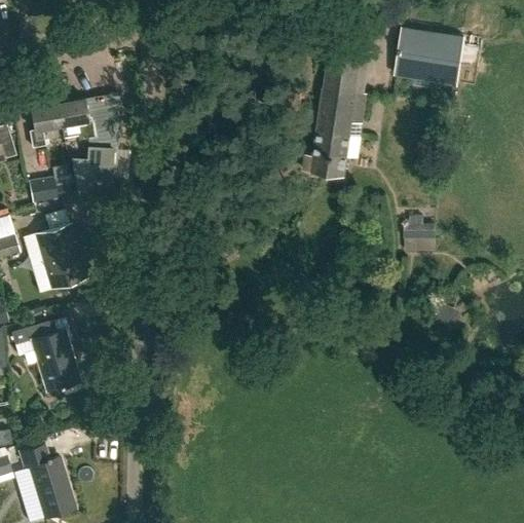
[(399,29),(391,78),(455,86),(461,37),(399,29)]
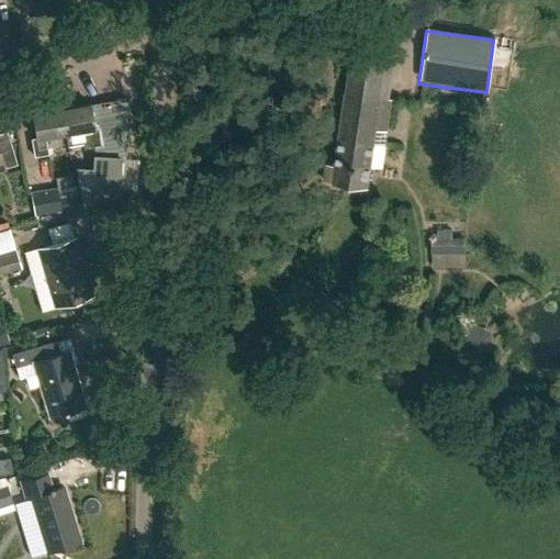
[(379,171),(381,157),(384,134),(385,134),(385,133),(384,133),(387,118),(389,118),(389,116),(388,116),(389,103),(390,103),(391,102),(385,102),(393,57),(353,51),(346,96),(344,96),(333,168),(324,167),(322,183),(366,190),(368,169),(379,171)]
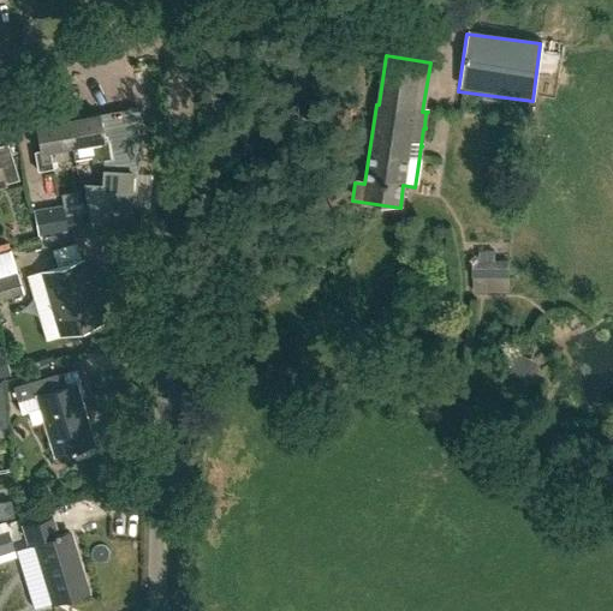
[(65,121),(70,149),(72,165),(94,161),(95,165),(111,162),(107,142),(101,142),(97,117),(65,121)]
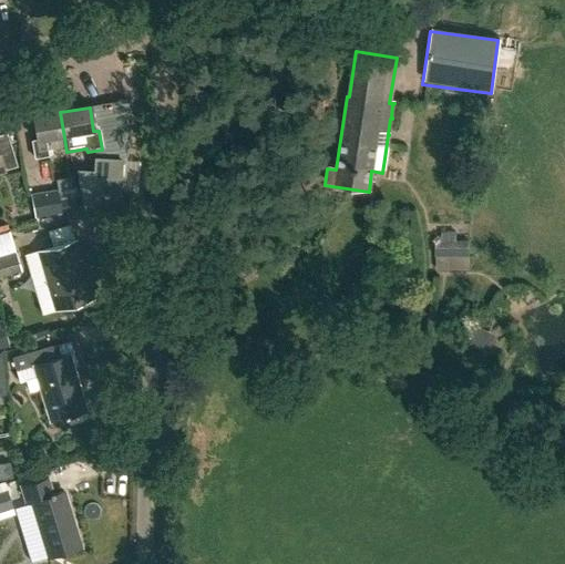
[(43,141),(64,137),(60,112),(30,118),(34,142),(29,143),(32,162),(47,159),(43,141)]
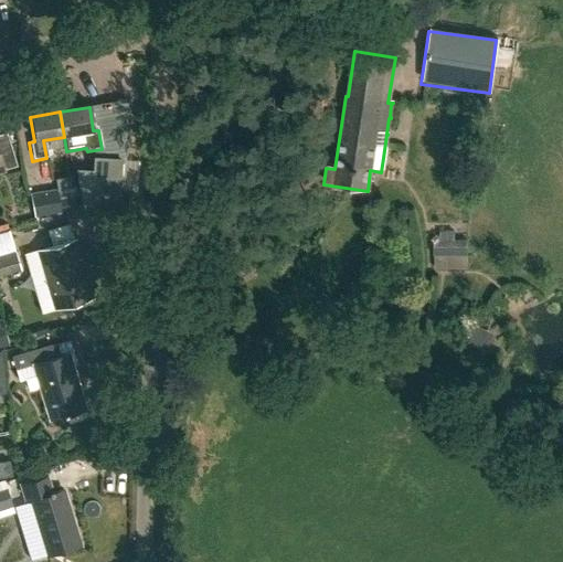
[(113,158),(89,156),(91,169),(71,167),(78,208),(116,204),(113,158)]
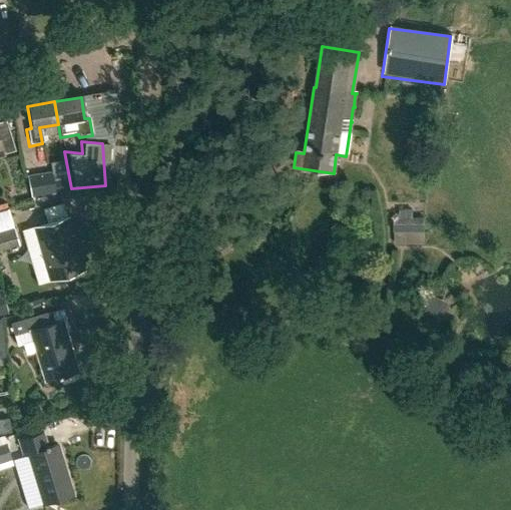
[(51,185),(49,173),(25,177),(29,199),(66,192),(65,182),(51,185)]
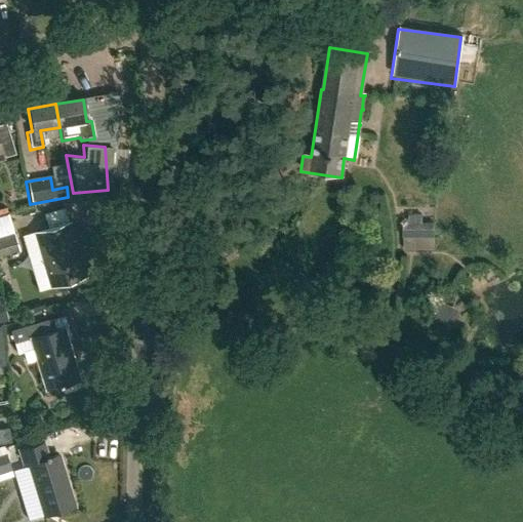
[(87,276),(72,224),(36,234),(51,286),(87,276)]
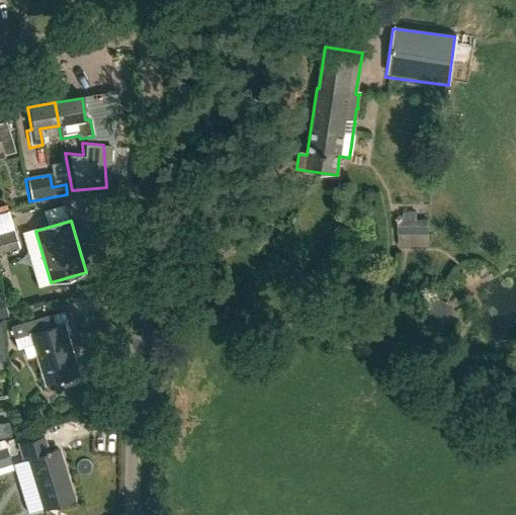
[(403,248),(429,248),(429,224),(403,224),(403,248)]
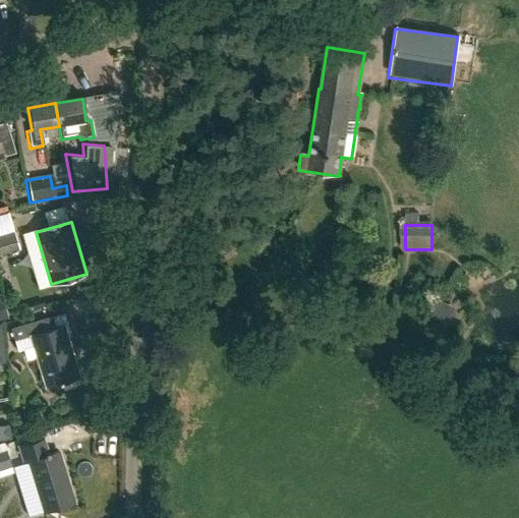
[(0,254),(17,250),(14,237),(0,240),(0,254)]
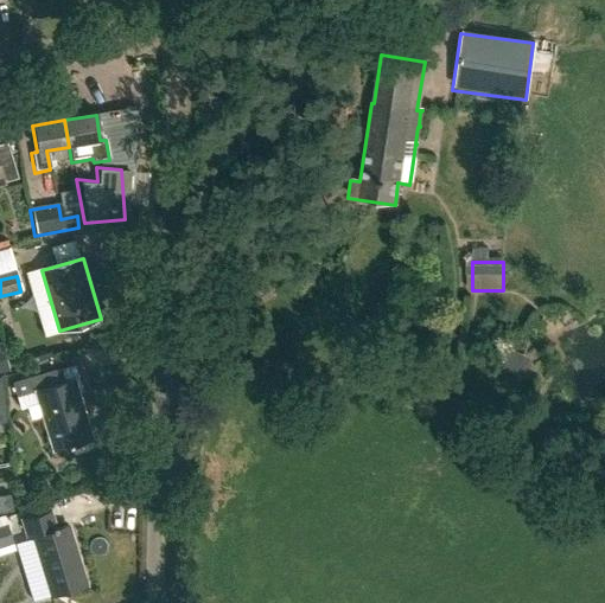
[(509,352),(501,370),(520,379),(528,360),(509,352)]
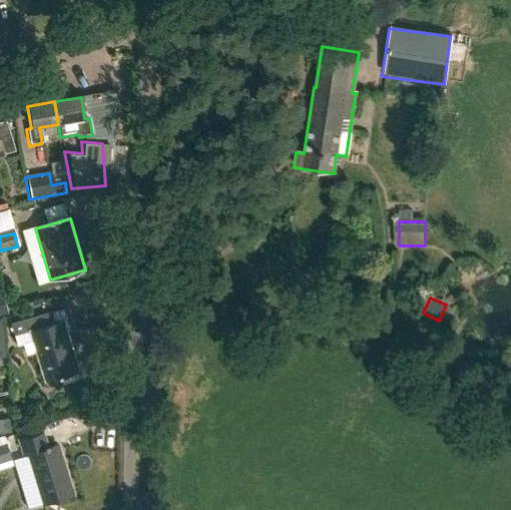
[(52,324),(49,313),(8,323),(11,337),(27,333),(39,381),(77,370),(68,333),(64,321),(52,324)]
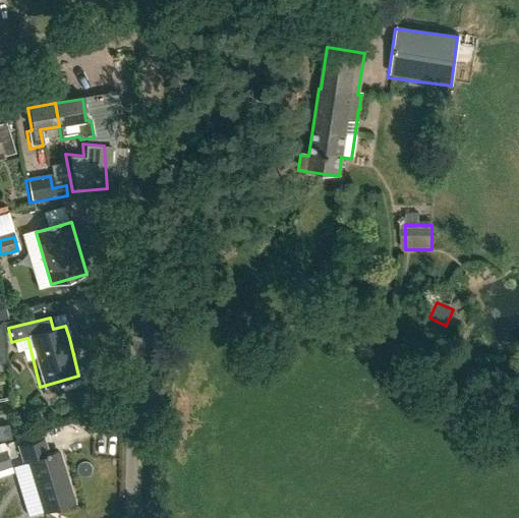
[(76,448),(67,428),(53,434),(62,454),(76,448)]
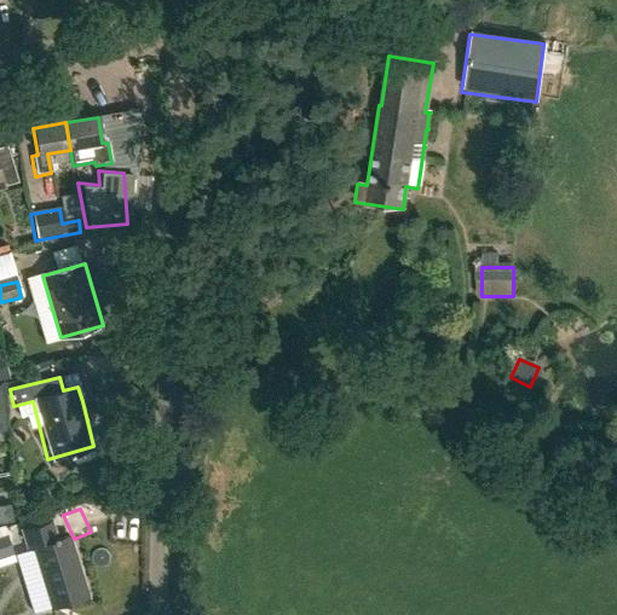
[(58,541),(52,523),(21,533),(27,550),(33,549),(51,607),(84,597),(67,539),(58,541)]
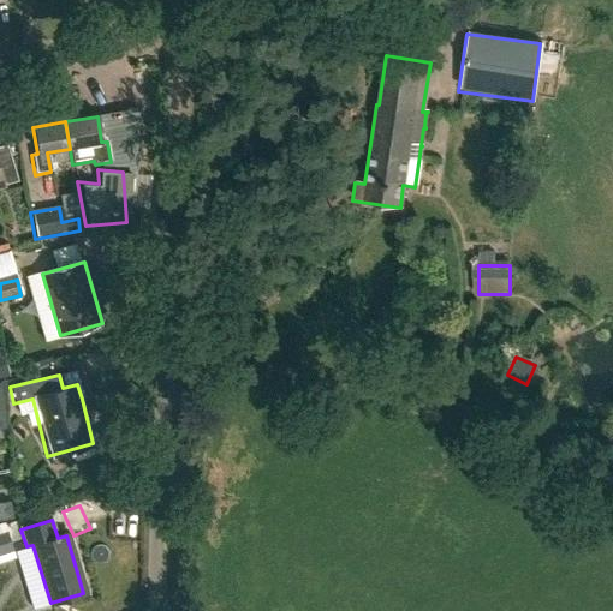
[(0,558),(15,555),(10,535),(0,538),(0,558)]
